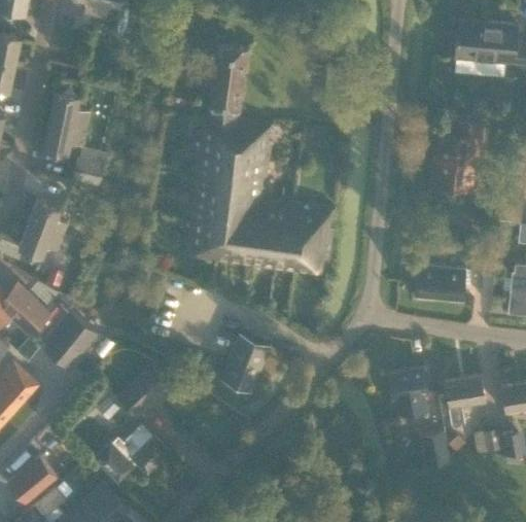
[(29,0),(0,0),(0,12),(25,18),(29,0)]
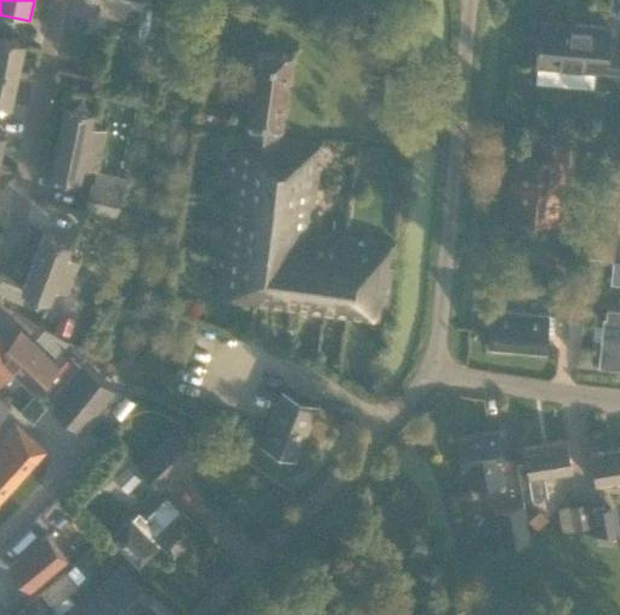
[(112,20),(115,0),(90,0),(102,3),(100,17),(112,20)]
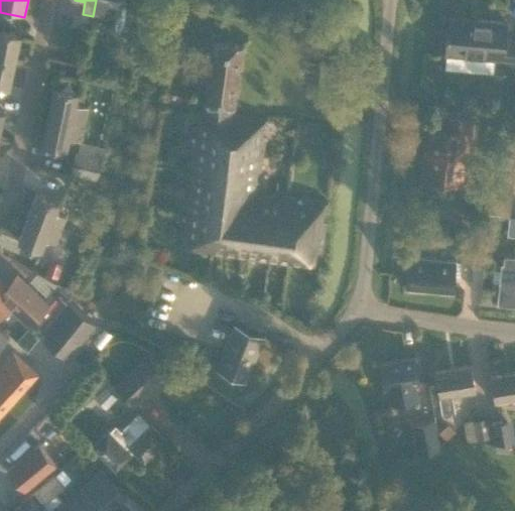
[(96,0),(93,16),(104,18),(106,6),(118,9),(119,0),(96,0)]
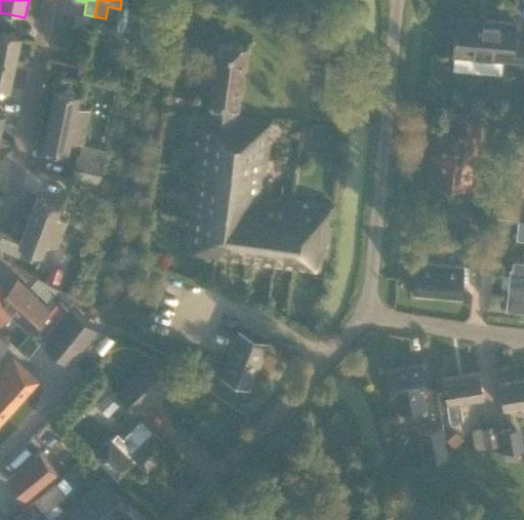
[(516,26),(457,21),(453,58),(505,64),(504,74),(523,75),(523,43),(515,42),(516,26)]
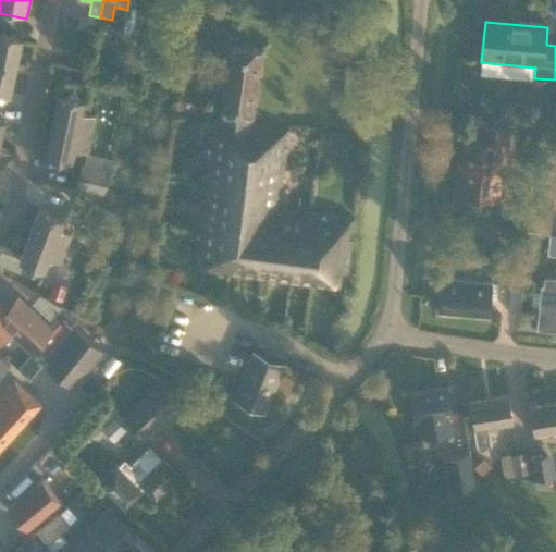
[(0,64),(16,69),(22,40),(0,35),(0,64)]
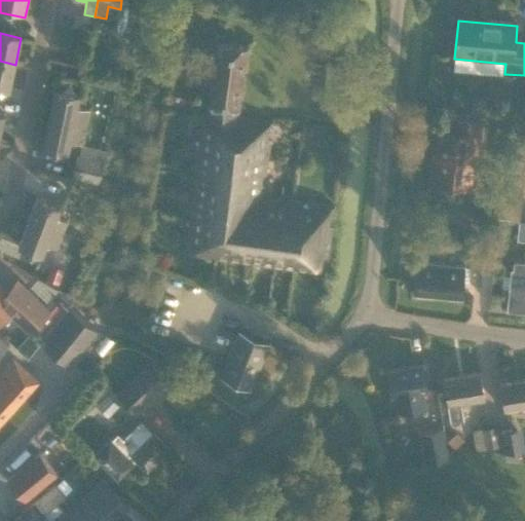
[(201,133),(197,135),(194,157),(197,159),(196,166),(193,169),(192,179),(195,181),(194,188),(190,190),(189,200),(193,203),(192,211),(188,212),(183,254),(217,258),(326,272),(332,230),(329,227),(330,220),(334,217),(335,209),(288,203),(286,207),(278,206),(275,201),(263,200),(264,189),(262,186),(263,179),(266,177),(270,143),(268,140),(269,132),(272,131),(273,124),(237,121),(238,111),(239,111),(248,49),(217,45),(209,107),(210,107),(208,118),(199,117),(199,122),(202,125),(201,133)]
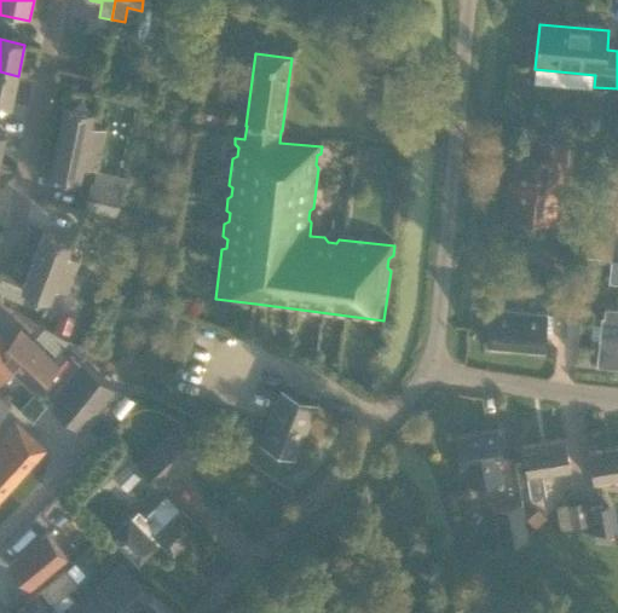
[(0,71),(0,105),(11,108),(18,76),(0,71)]
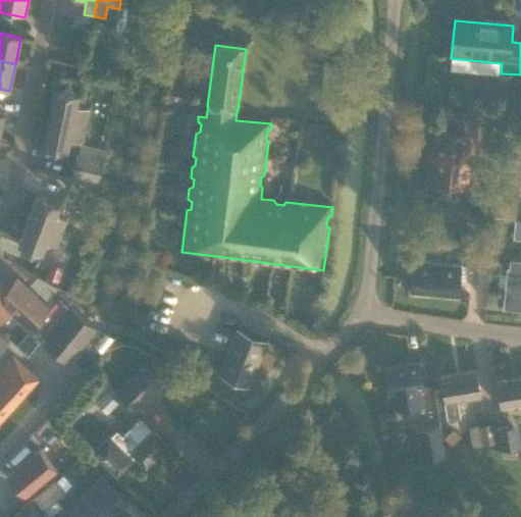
[(196,92),(176,90),(175,102),(195,105),(196,92)]
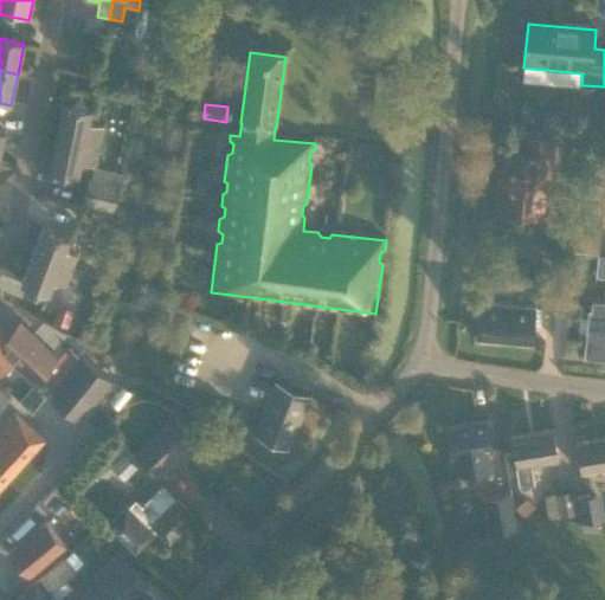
[(64,107),(50,174),(78,180),(81,166),(95,168),(103,129),(89,127),(92,113),(64,107)]
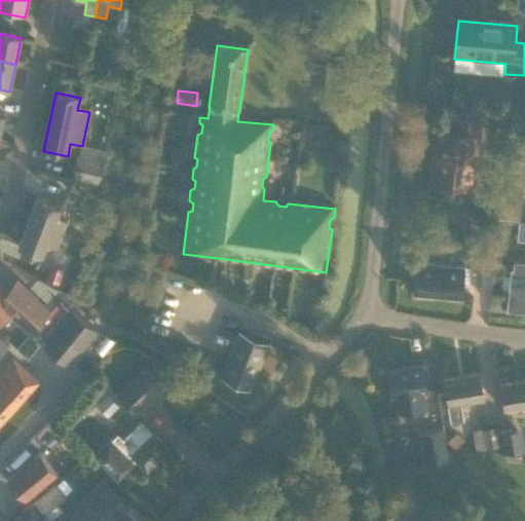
[(483,123),(456,121),(455,135),(439,133),(434,186),(472,190),(475,165),(479,165),(483,123)]
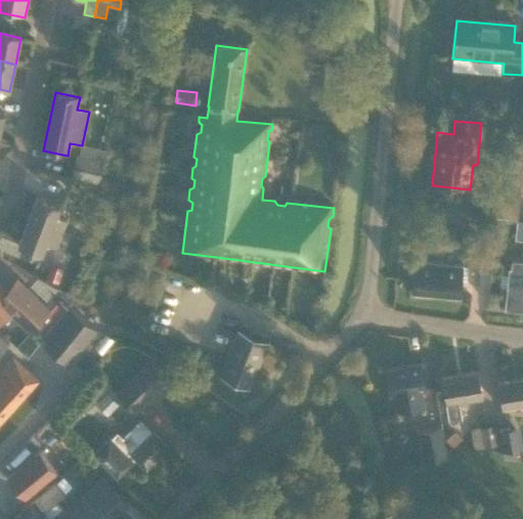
[(522,138),(505,136),(504,147),(522,148),(522,138)]
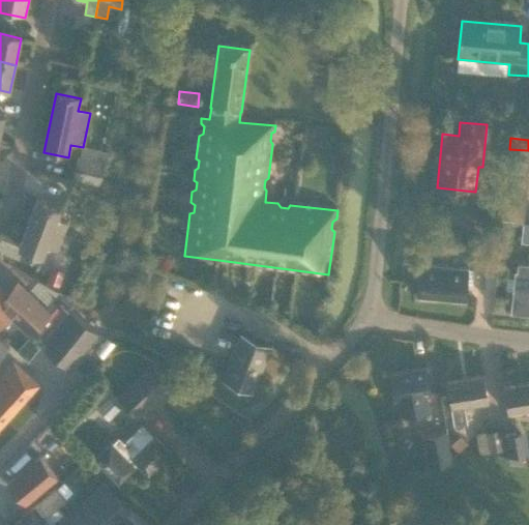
[(528,150),(509,149),(508,159),(528,162),(528,150)]
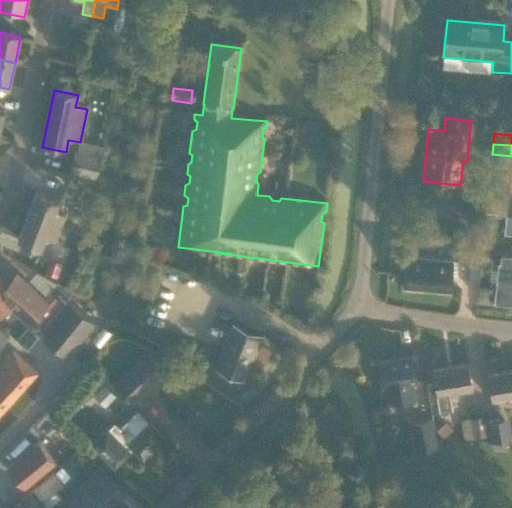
[(100,159),(75,154),(71,175),(96,180),(100,159)]
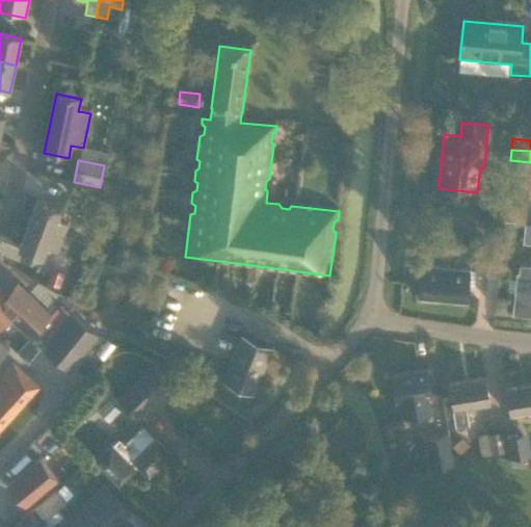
[(530,162),(510,160),(509,172),(530,174),(530,162)]
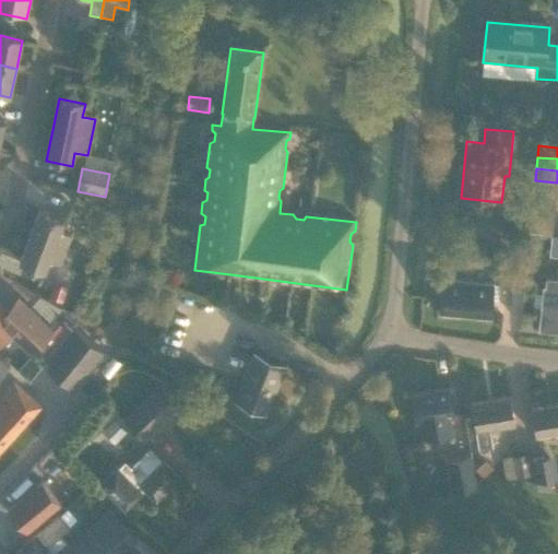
[(557,193),(557,183),(535,180),(534,191),(557,193)]
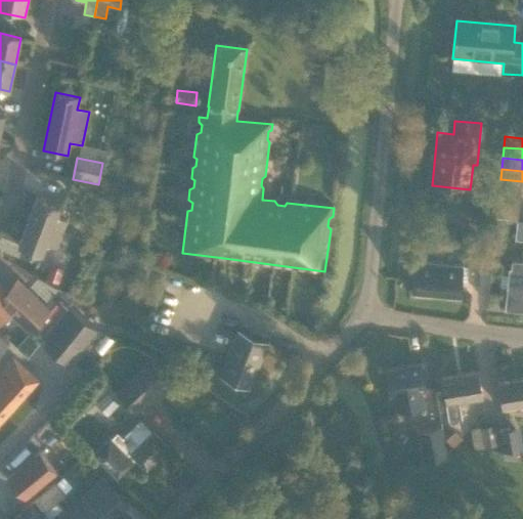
[(500,179),(499,189),(521,191),(522,181),(500,179)]
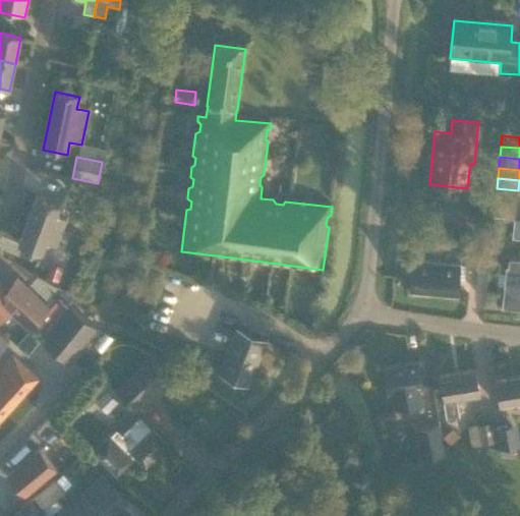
[(517,202),(518,190),(497,188),(496,199),(517,202)]
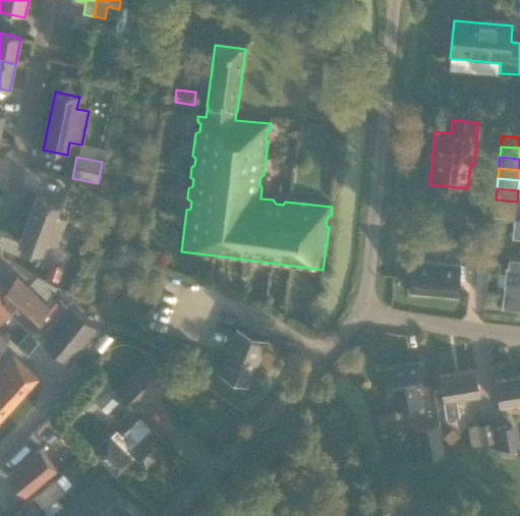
[(37,197),(27,223),(62,235),(67,222),(56,218),(60,207),(37,197)]
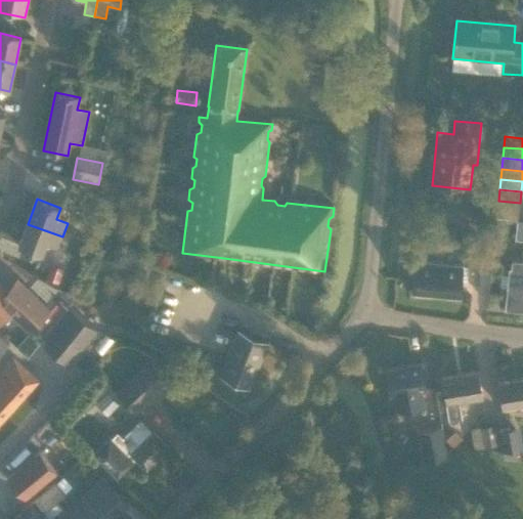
[(498,201),(497,211),(519,213),(520,203),(498,201)]
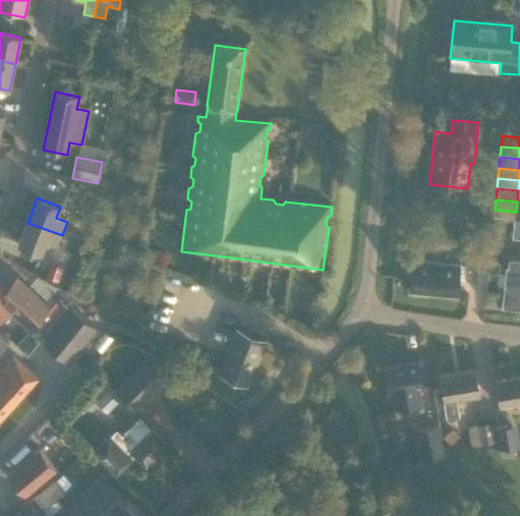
[(515,223),(516,212),(495,210),(494,221),(515,223)]
